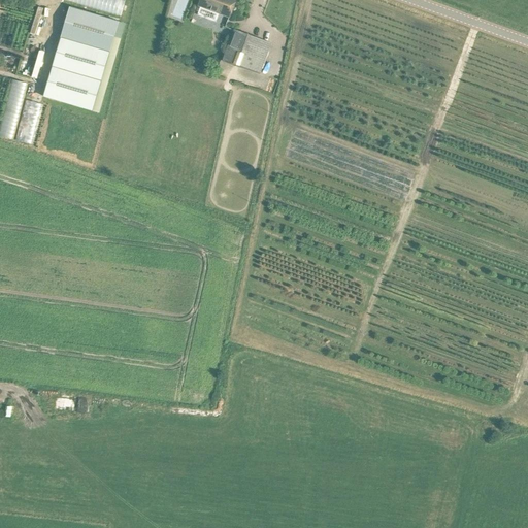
[(66,0),(121,15),(124,0),(66,0)]
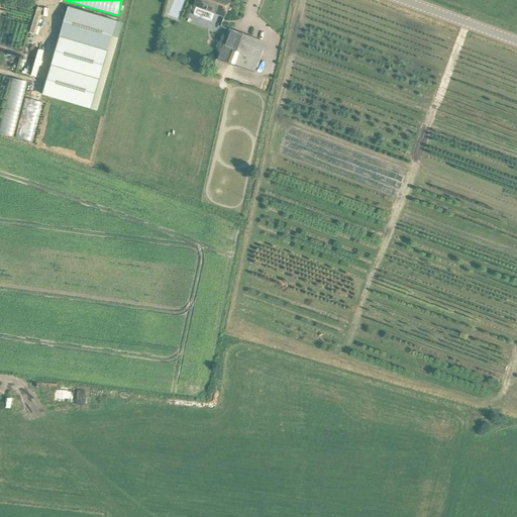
[(224,17),(230,0),(196,0),(194,6),(224,17)]
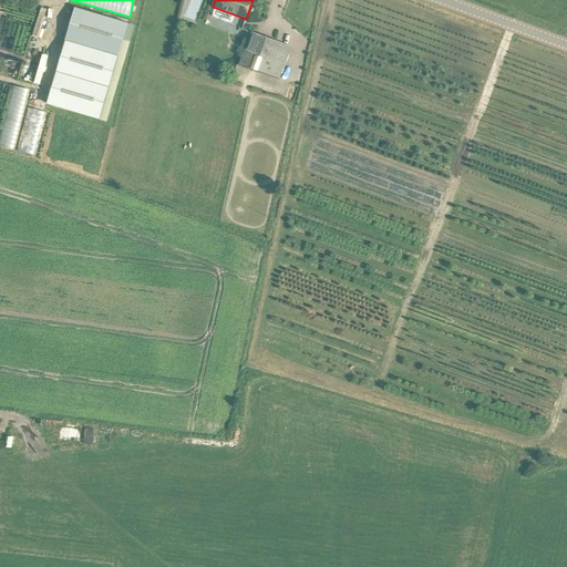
[(127,22),(74,7),(47,103),(100,119),(127,22)]
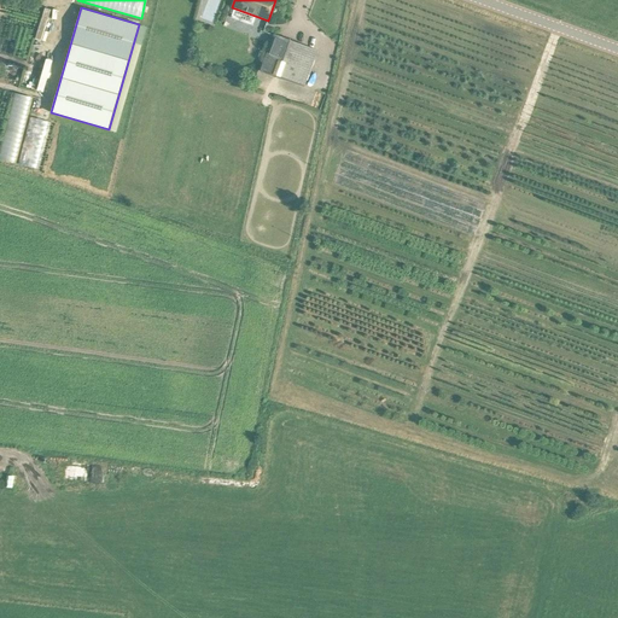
[(42,9),(35,38),(41,40),(48,10),(42,9)]
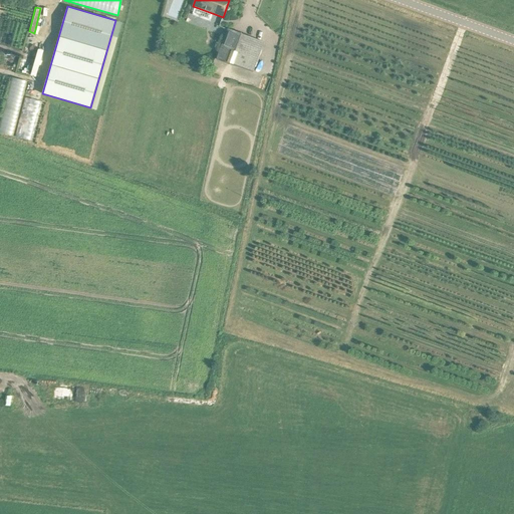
[(264,42),(228,29),(216,60),(252,73),(264,42)]
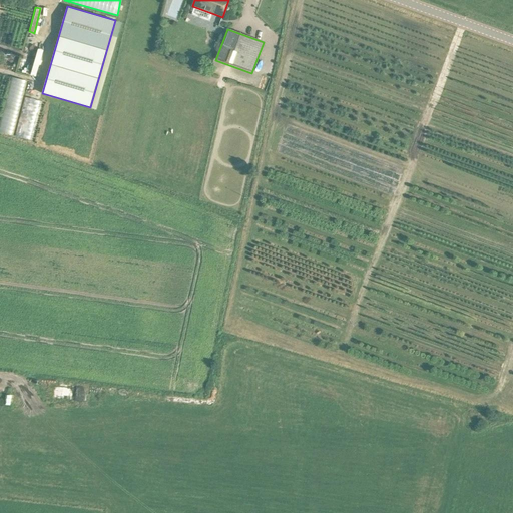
[(37,48),(30,75),(35,76),(42,49),(37,48)]
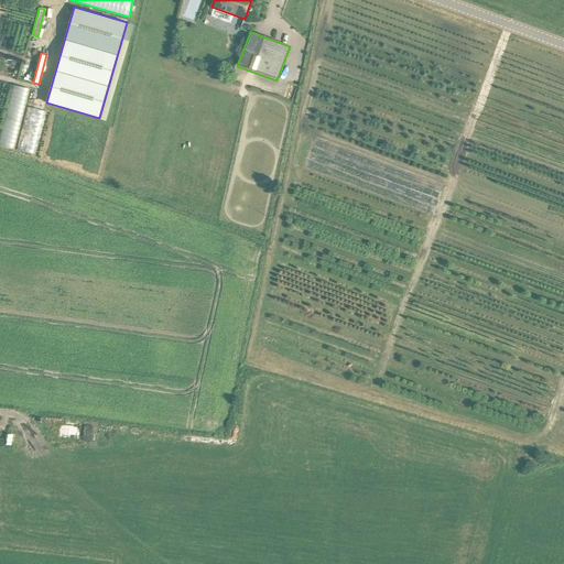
[(0,147),(38,154),(46,110),(25,106),(30,88),(11,84),(0,141),(0,147)]
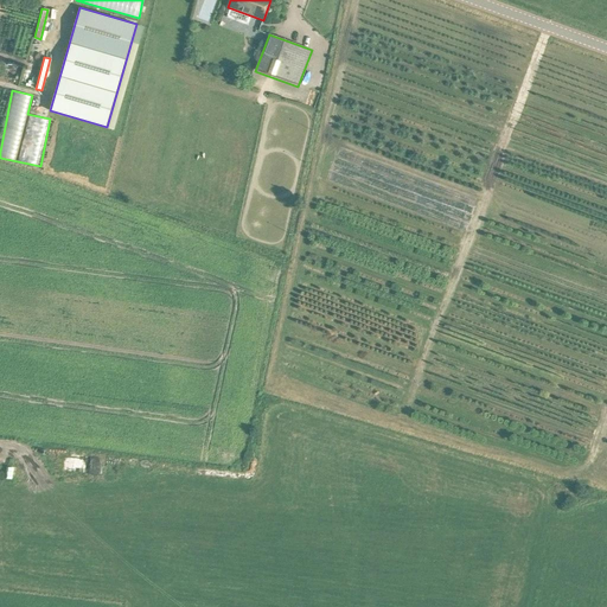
[(102,474),(102,460),(77,461),(78,474),(102,474)]
